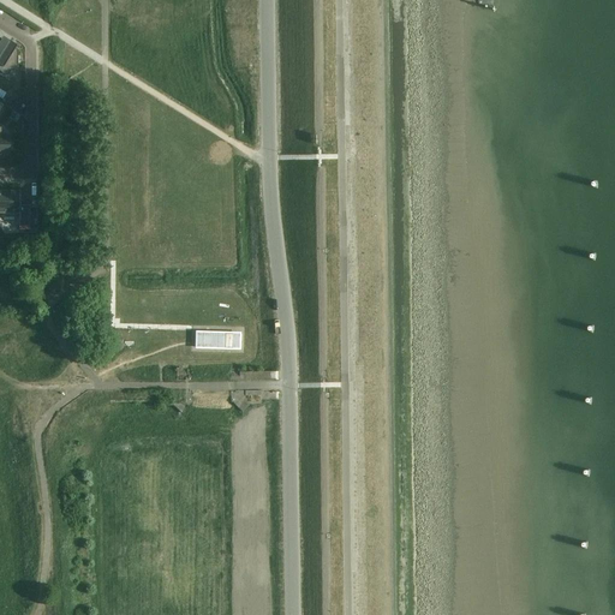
[(10,41),(0,55),(0,70),(9,76),(13,67),(18,67),(18,51),(18,49),(15,48),(17,46),(10,41)]
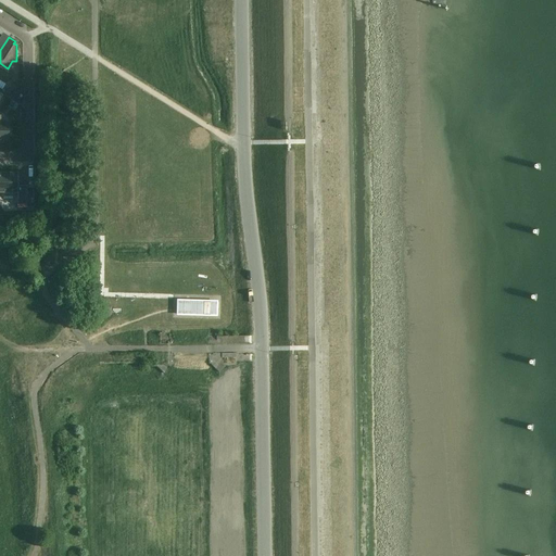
[(2,90),(10,95),(15,87),(8,81),(2,90)]
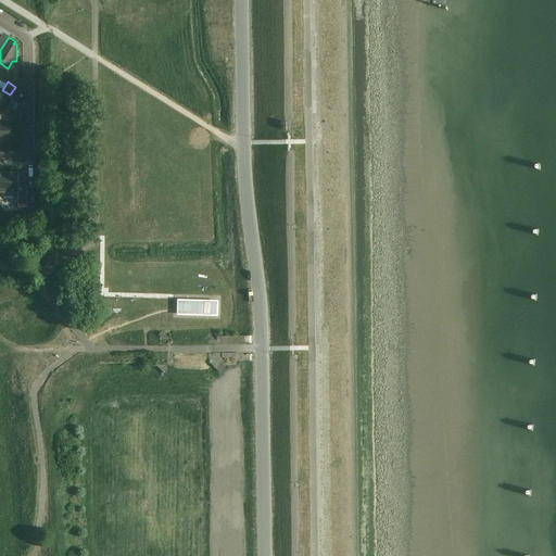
[(16,101),(20,96),(12,91),(10,96),(16,101)]
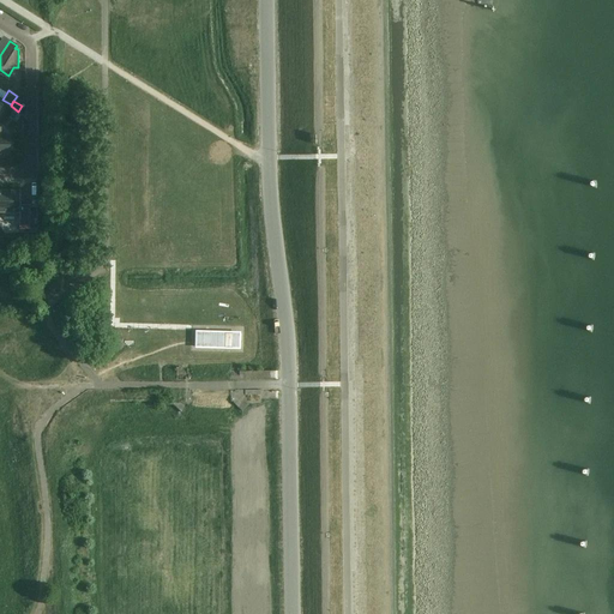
[(17,122),(20,116),(13,112),(8,118),(17,122)]
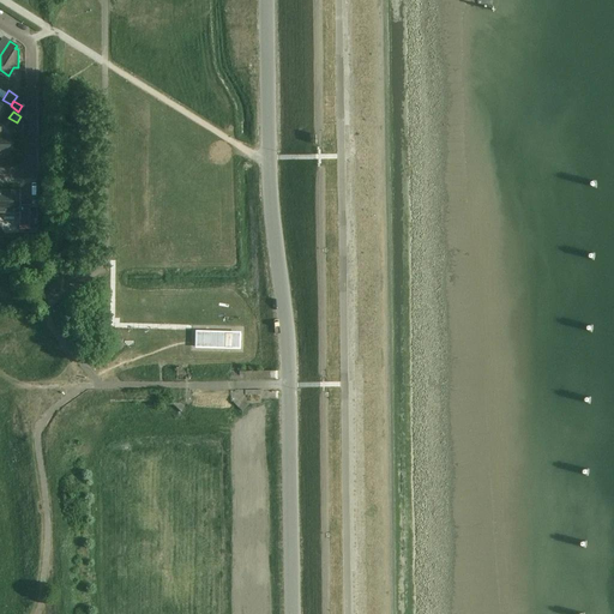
[(0,155),(8,156),(8,151),(12,149),(12,143),(8,140),(8,137),(1,137),(1,128),(0,127),(0,155)]
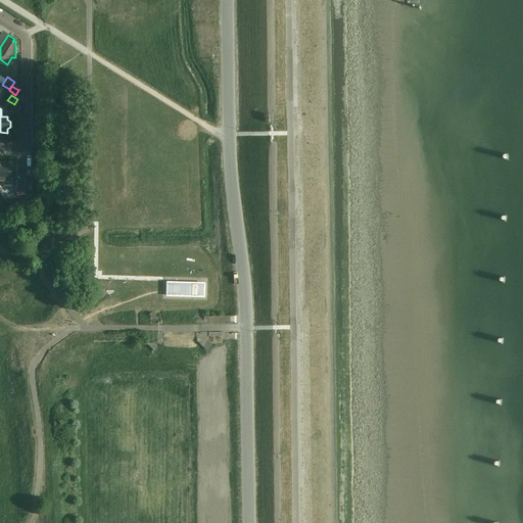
[(16,162),(0,162),(0,181),(16,181),(16,192),(25,192),(25,175),(16,175),(16,162)]
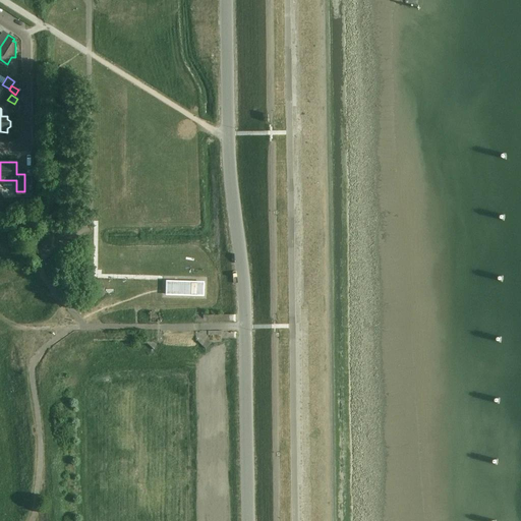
[(203,295),(203,283),(166,282),(166,294),(203,295)]
